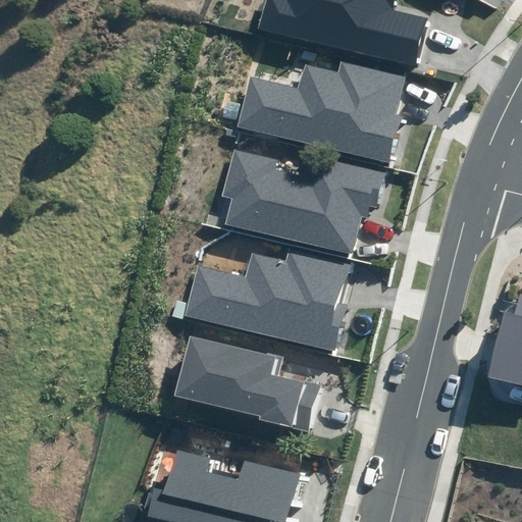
[(416,67),(428,18),(396,10),(398,0),(265,0),(258,29),(416,67)]
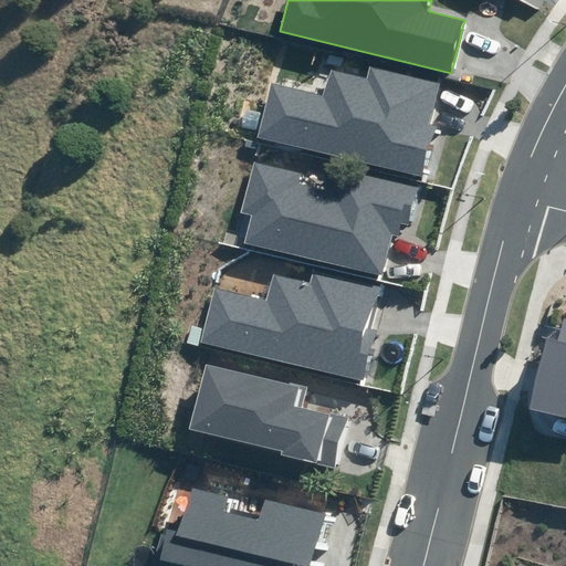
[(260,137),(425,176),(437,125),(430,124),(440,83),(369,66),(367,77),(332,70),(325,97),(272,84),(260,137)]
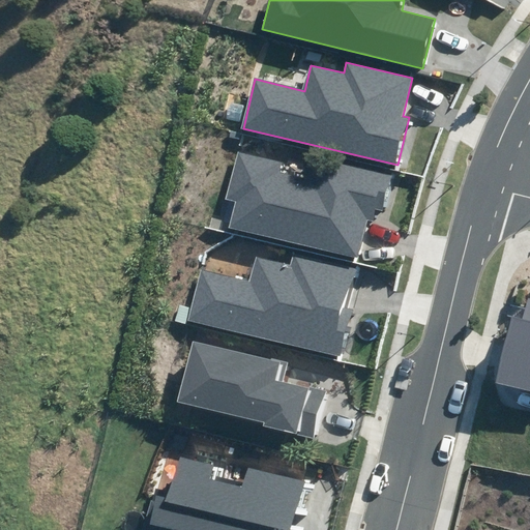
[(230,228),(358,259),(367,222),(371,223),(374,209),(381,210),(390,175),(320,158),(315,181),(281,173),(283,164),(237,152),(225,200),(236,203),(230,228)]
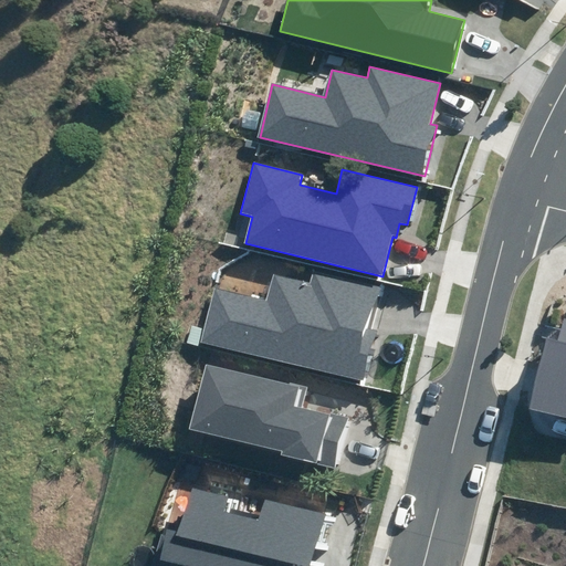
[(203,344),(364,385),(378,329),(368,327),(378,287),(312,270),(308,281),(273,272),(266,299),(218,286),(203,344)]
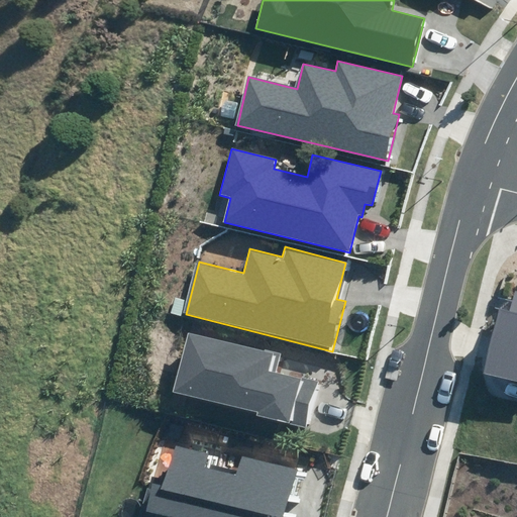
[(516,292),(514,292),(508,311),(501,309),(484,372),(516,380),(516,292)]
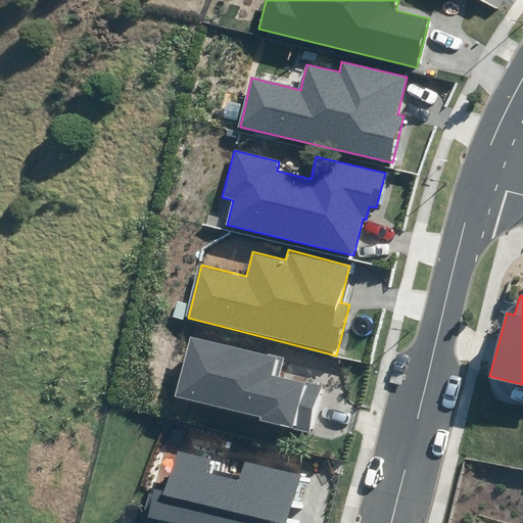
[(259,421),(312,433),(323,388),(279,377),(283,359),(191,335),(177,395),(260,416),(259,421)]
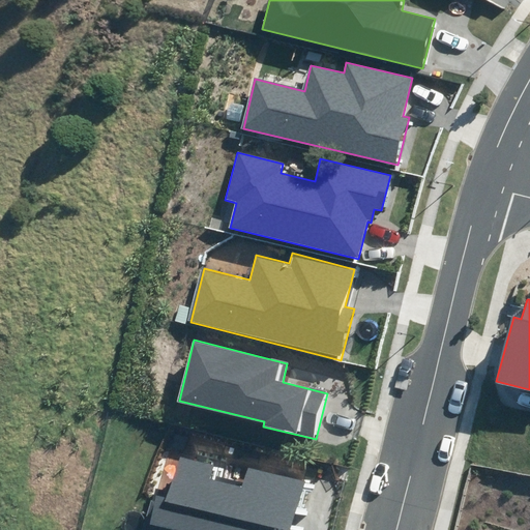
[(145,529),(273,529),(274,529),(278,529),(293,529),(304,483),(246,469),(241,487),(211,479),(214,465),(178,457),(168,497),(154,494),(145,529)]
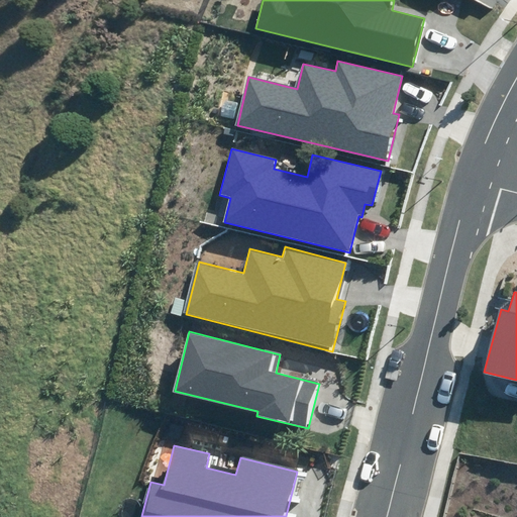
All buildings are outlined.
